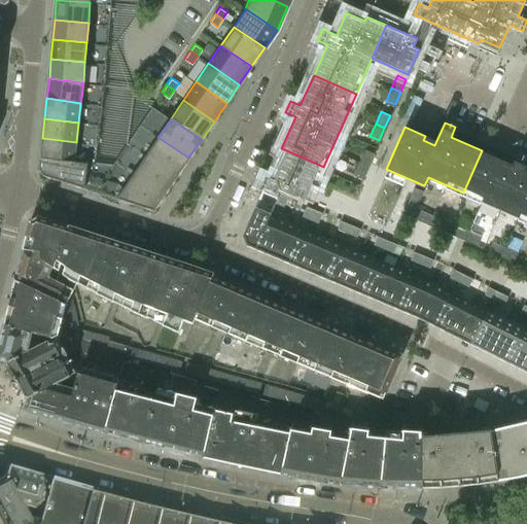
[(146,154),(145,155),(155,164),(155,163),(176,176),(188,158),(157,137),(146,154)]
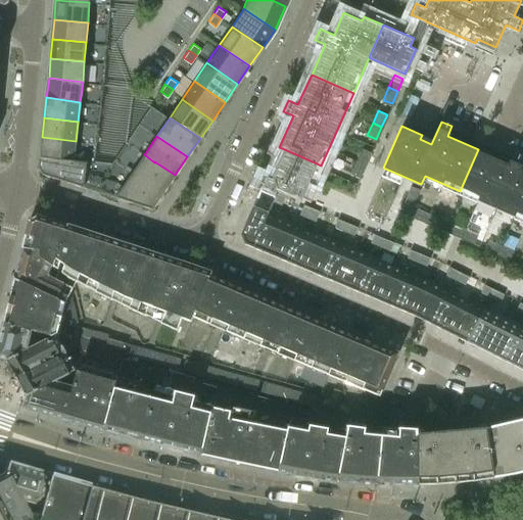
[(42,137),(39,156),(73,160),(73,159),(74,153),(76,141),(42,137)]
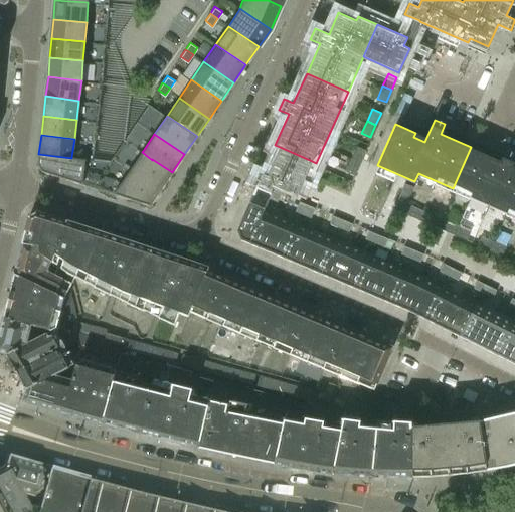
[(356,145),(351,157),(360,161),(365,148),(356,145)]
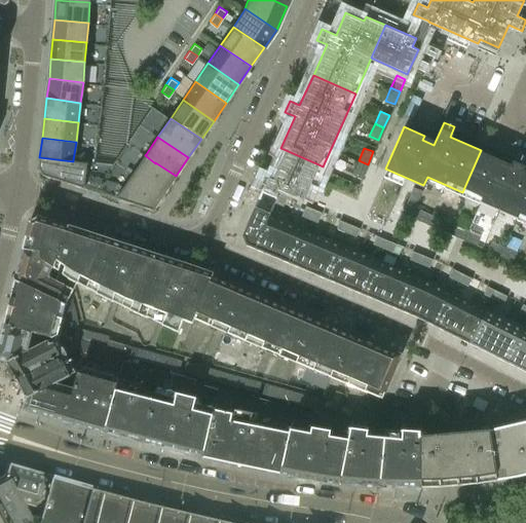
[(318,164),(286,150),(272,180),(262,175),(258,186),(261,188),(276,194),(278,190),(279,190),(288,194),(302,200),(318,164)]
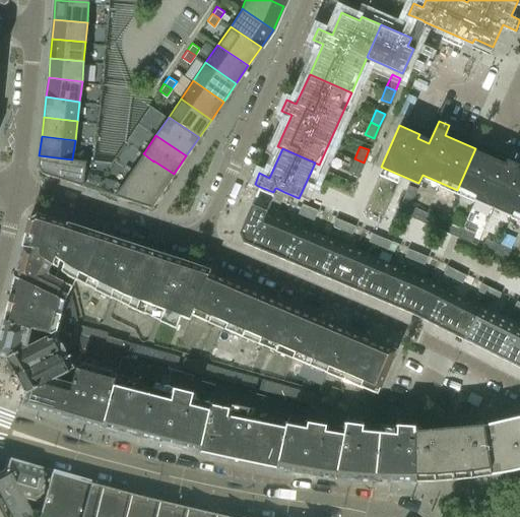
[(519,157),(519,156),(510,152),(506,162),(475,148),(457,190),(519,217),(519,168),(516,167),(519,157)]
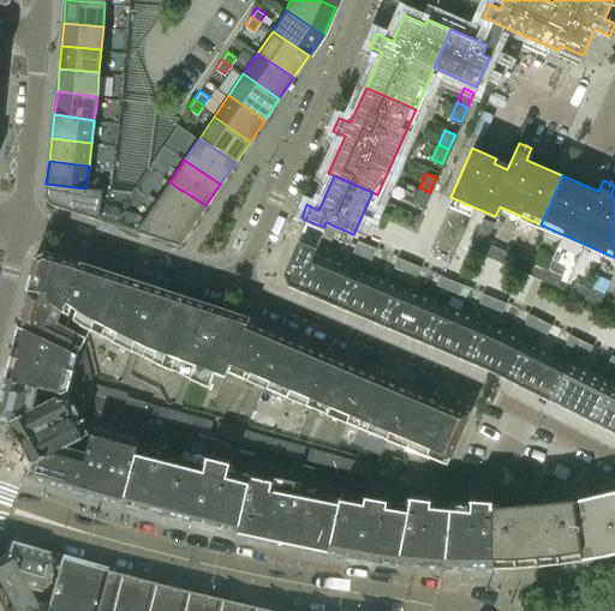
[(169,181),(155,202),(167,210),(191,227),(206,205),(181,190),(181,191),(169,181)]
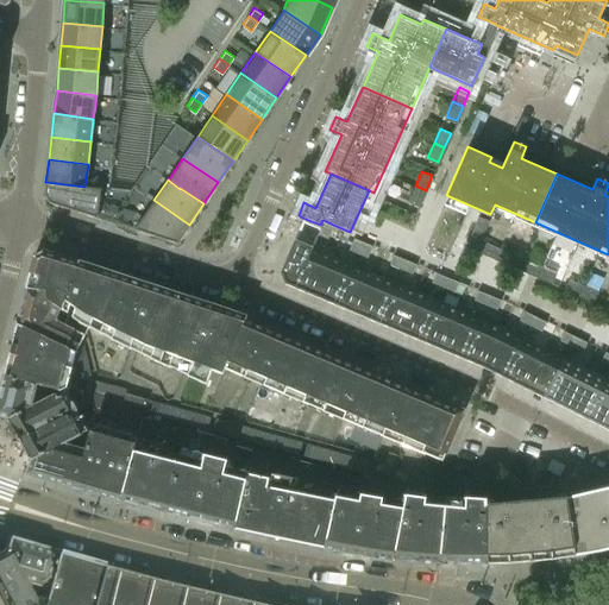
[(45,182),(44,193),(49,201),(93,215),(98,216),(101,188),(85,186),(85,187),(45,182)]
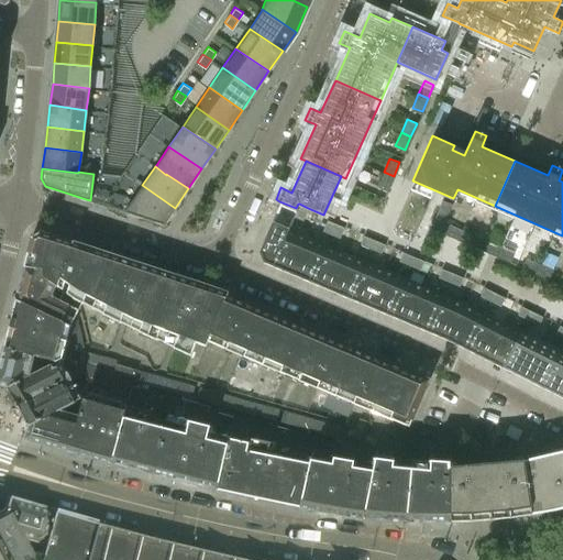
[(394,176),(384,172),(377,185),(387,189),(394,176)]
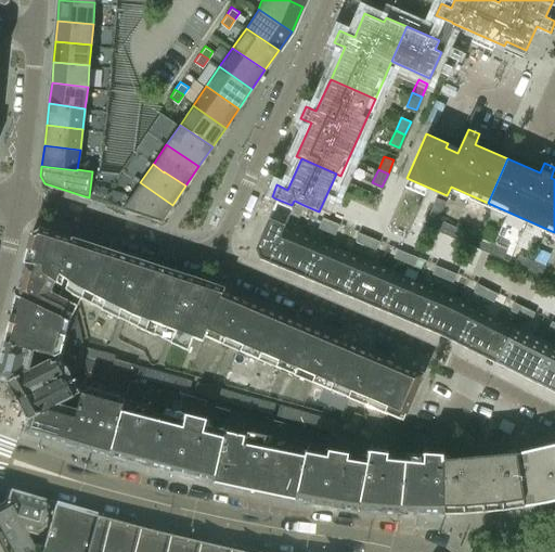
[(140,182),(123,208),(132,212),(162,220),(172,205),(151,190),(140,182)]
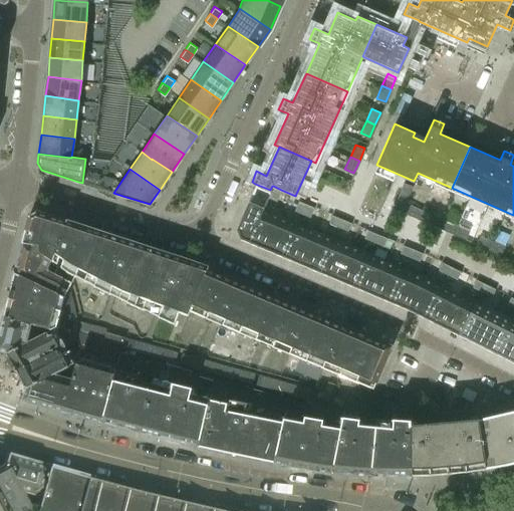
[(393,206),(402,210),(413,185),(404,181),(393,206)]
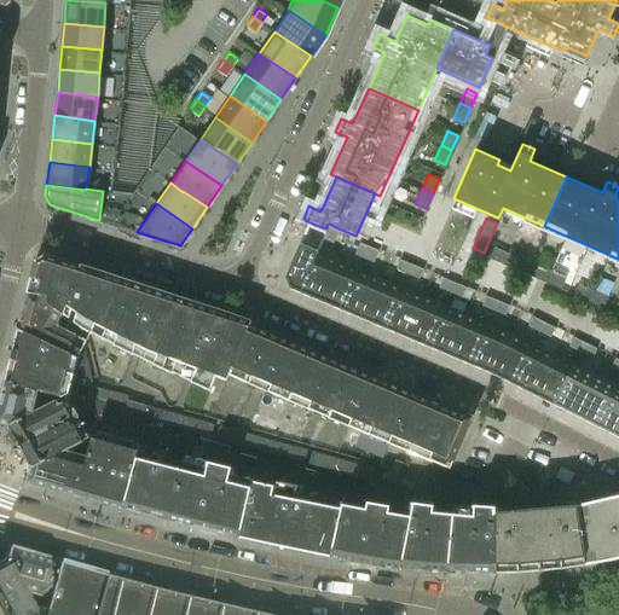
[(304,219),(298,233),(320,243),(327,230),(325,230),(325,228),(304,219)]
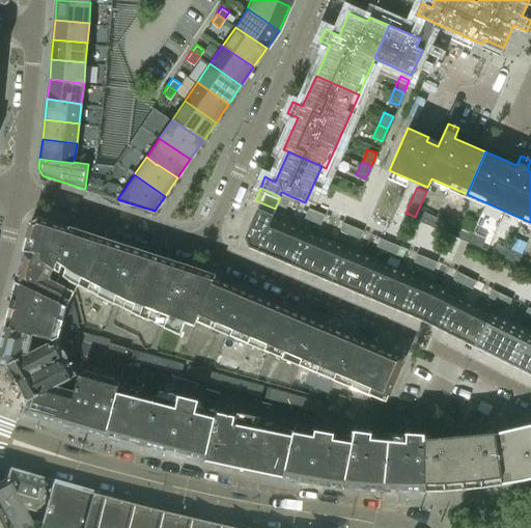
[(282,192),(277,203),(285,206),(290,196),(282,192)]
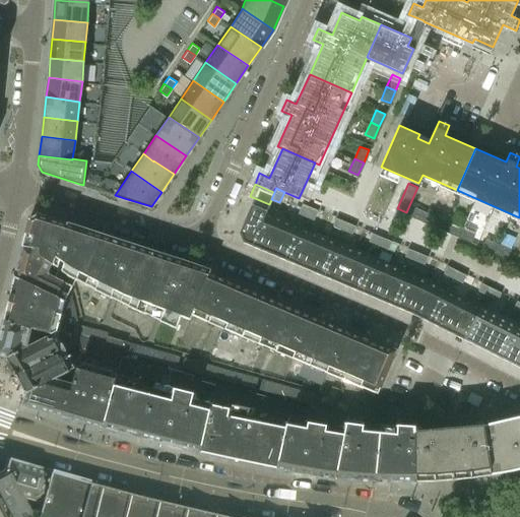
[(250,196),(247,203),(265,211),(266,208),(267,209),(269,204),(250,196)]
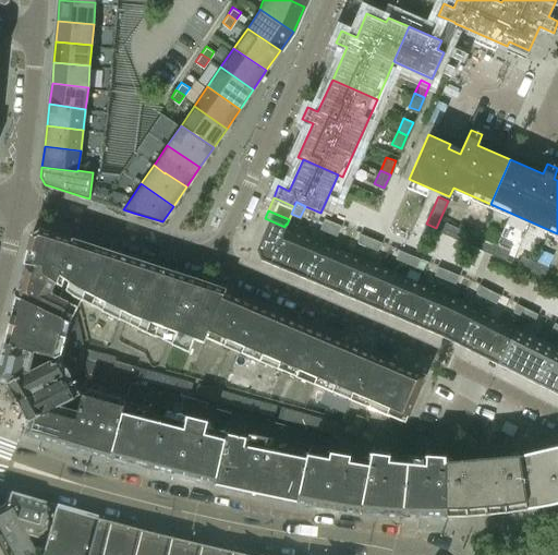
[(324,217),(319,227),(328,231),(332,220),(324,217)]
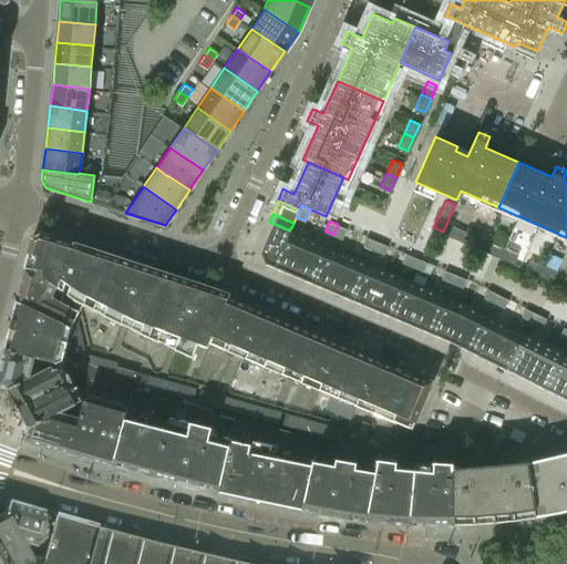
[(269,222),(256,250),(260,260),(274,266),(289,231),(269,222)]
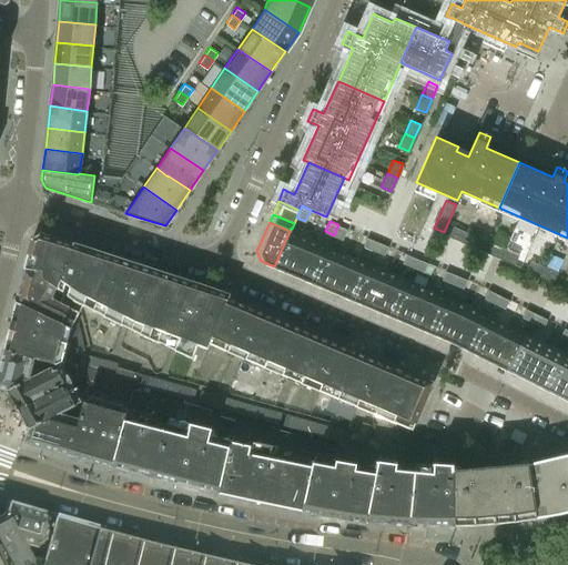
[(338,224),(334,235),(343,239),(347,228),(338,224)]
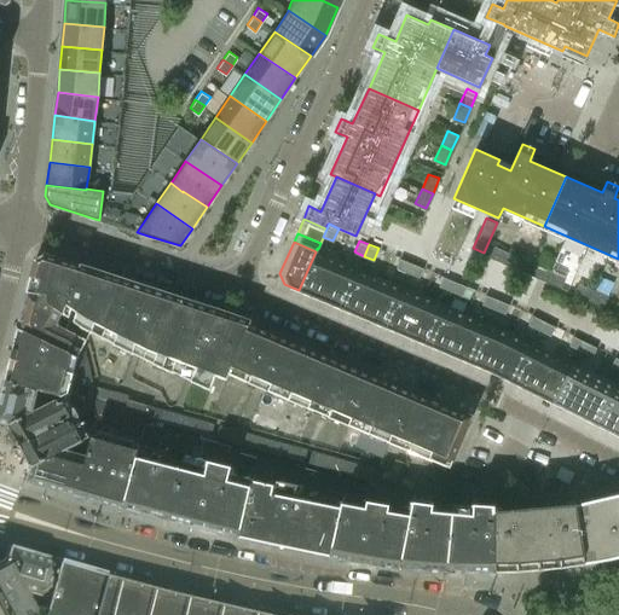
[(493,244),(489,254),(503,261),(508,250),(493,244)]
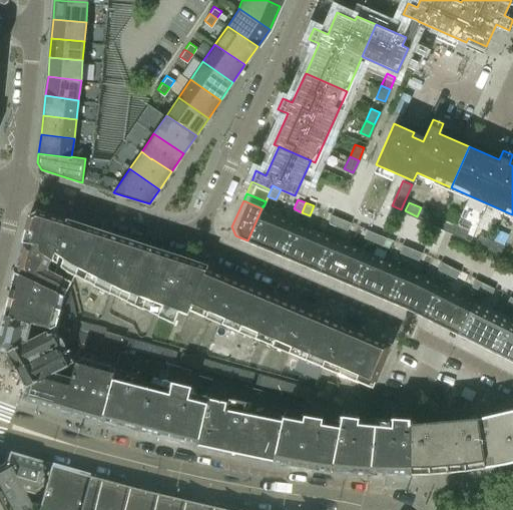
[(262,208),(247,240),(266,248),(281,214),(264,207),(264,206),(263,205),(262,208)]
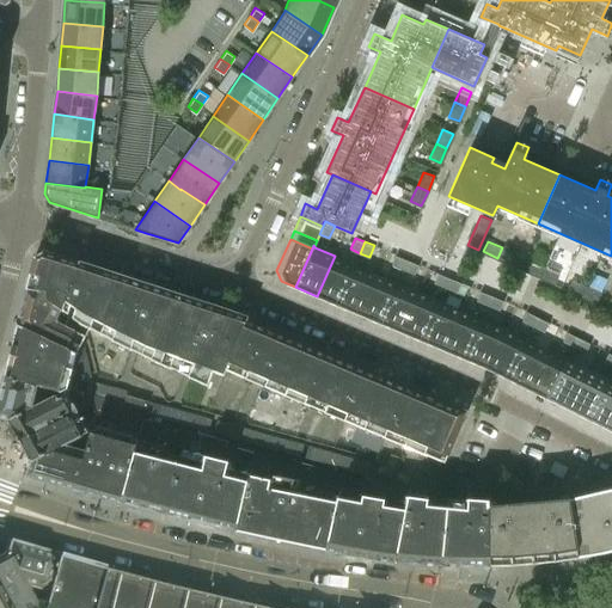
[(518,253),(502,247),(497,258),(513,264),(518,253)]
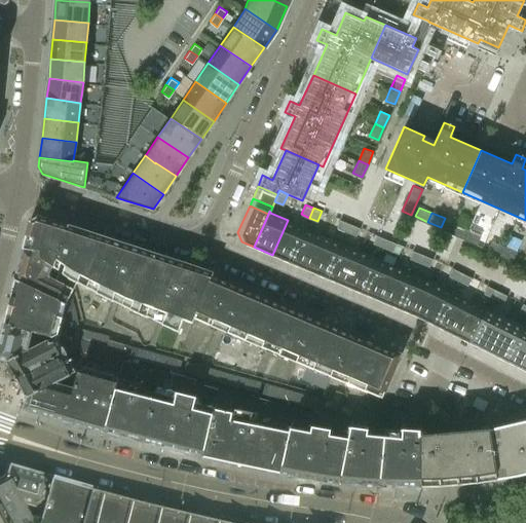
[(38,251),(48,219),(36,215),(29,219),(22,248),(38,251)]
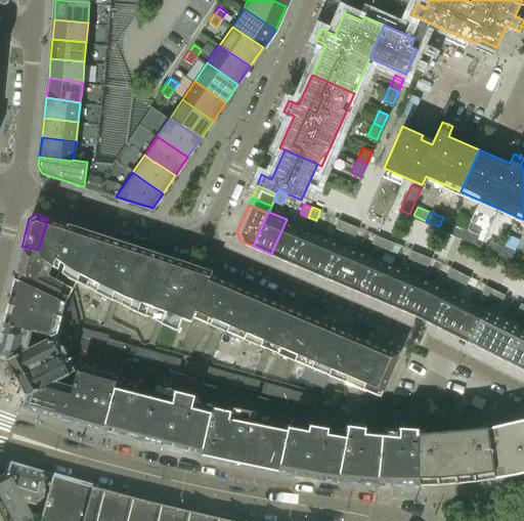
[(70,276),(84,230),(48,218),(38,250),(39,257),(52,265),(55,258),(63,264),(61,271),(70,276)]
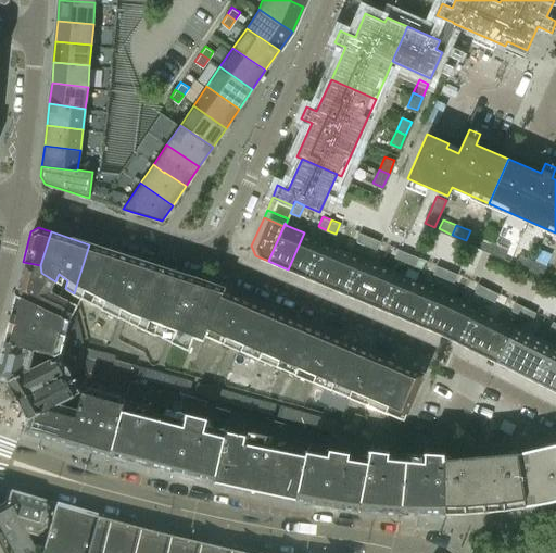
[(358,231),(355,240),(366,244),(369,236),(358,231)]
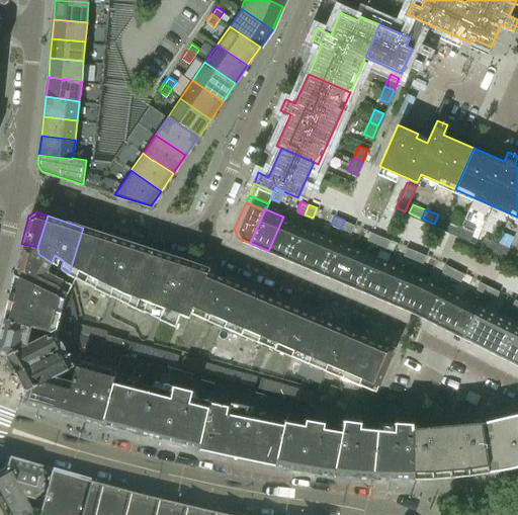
[(283,217),(268,251),(286,258),(300,224),(283,217)]
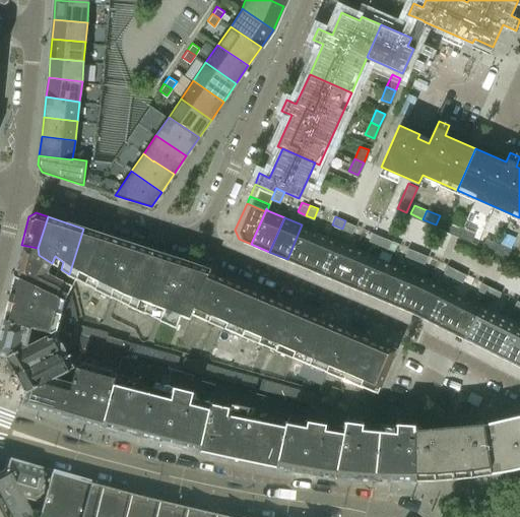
[(345,220),(342,229),(351,233),(355,224),(345,220)]
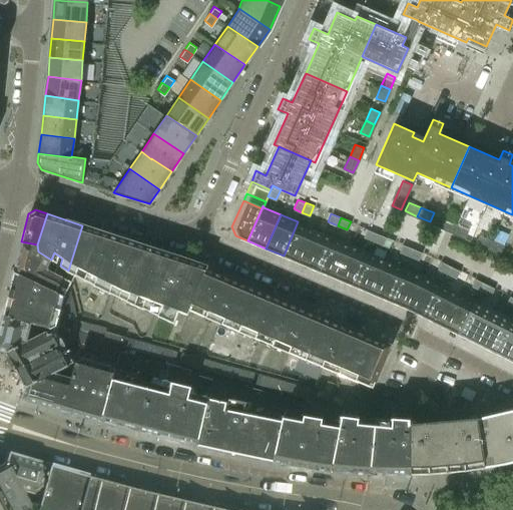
[(444,217),(440,226),(452,231),(456,222),(444,217)]
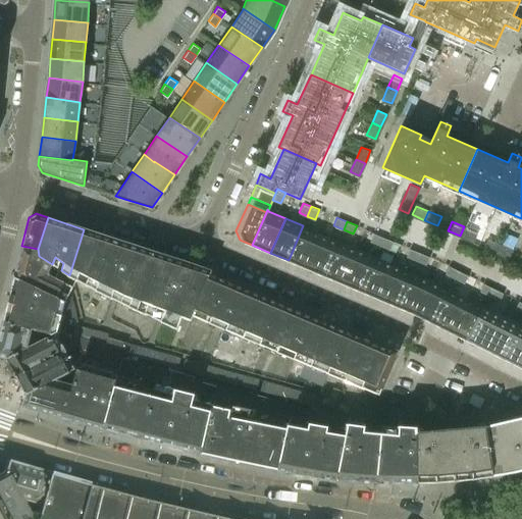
[(303,225),(289,260),(306,268),(320,234),(303,225)]
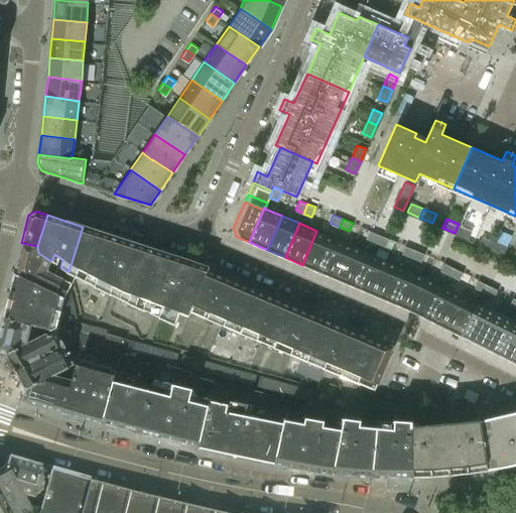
[(472,230),(459,224),(455,233),(468,239),(472,230)]
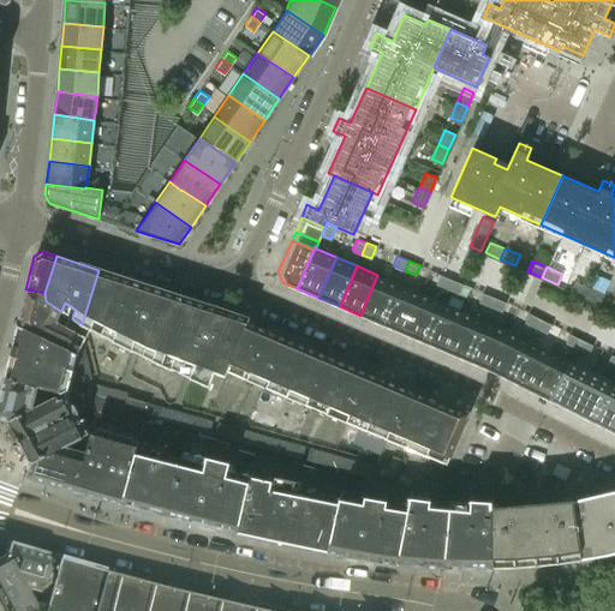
[(145,346),(163,291),(99,270),(82,324),(89,328),(90,329),(94,319),(115,331),(113,341),(131,349),(135,341),(145,346)]
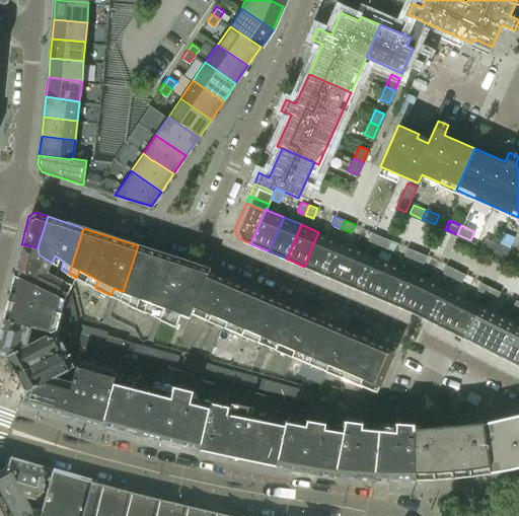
[(371,231),(367,239),(377,243),(381,235),(371,231)]
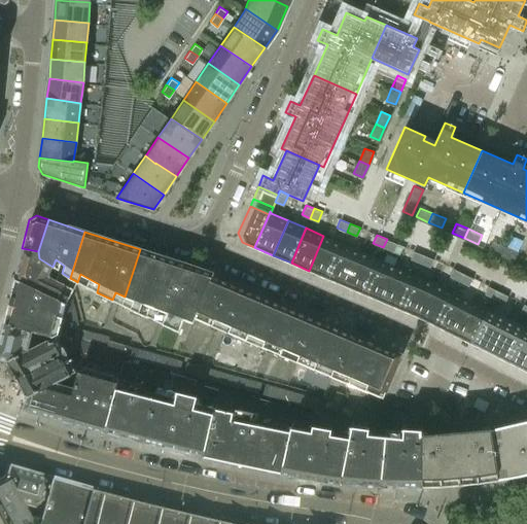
[(323,236),(309,271),(327,278),(342,243),(323,236)]
